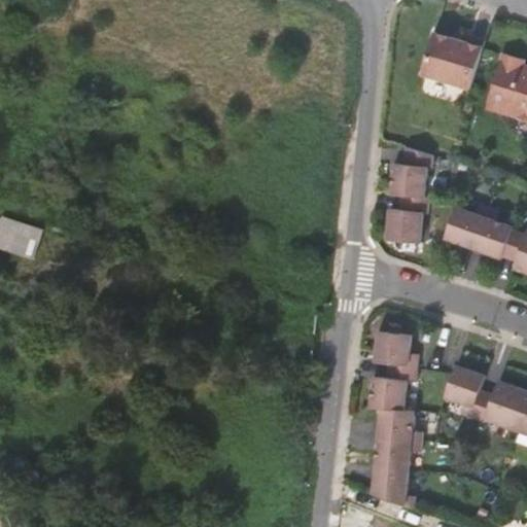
[(459,32),(457,39),(467,42),(469,35),(459,32)]
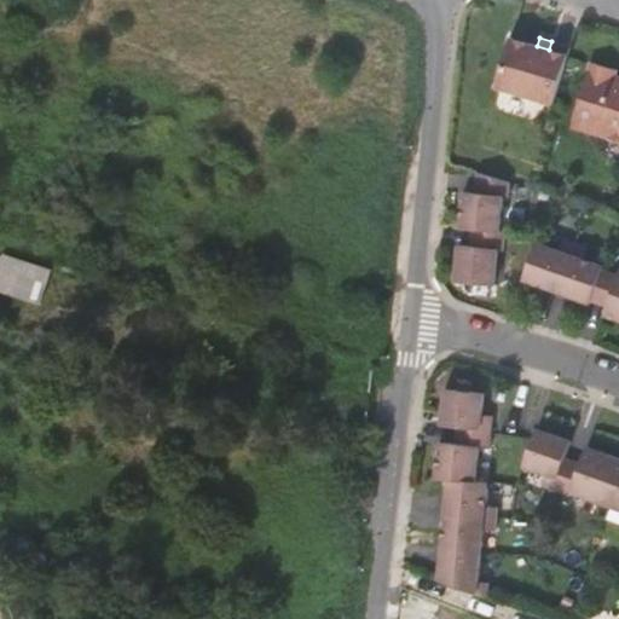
[(557,99),(563,79),(572,47),(551,41),(549,50),(537,46),(512,39),(497,87),(555,104),(557,99)]
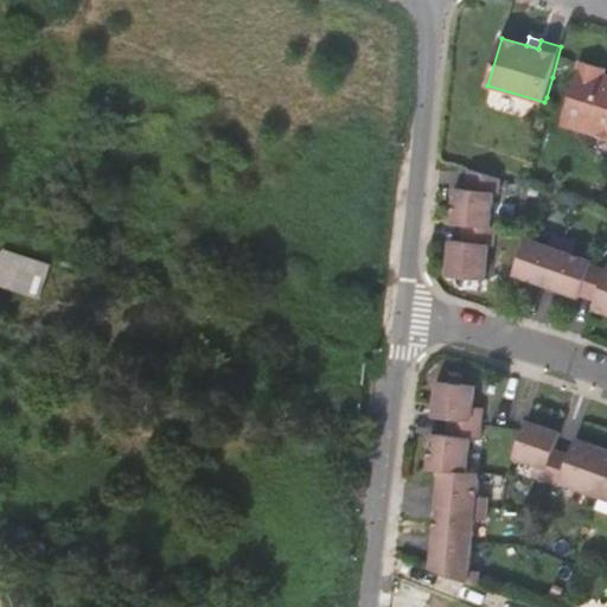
[(581,63),(562,125),(606,138),(606,76),(604,75),(606,70),(581,63)]
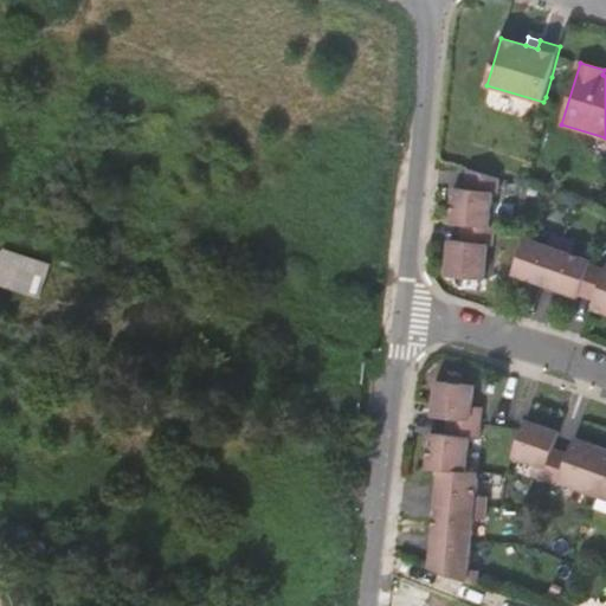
[(452,224),(464,225),(491,226),(495,189),(500,191),(500,179),(470,169),(468,189),(456,188),(452,224)]
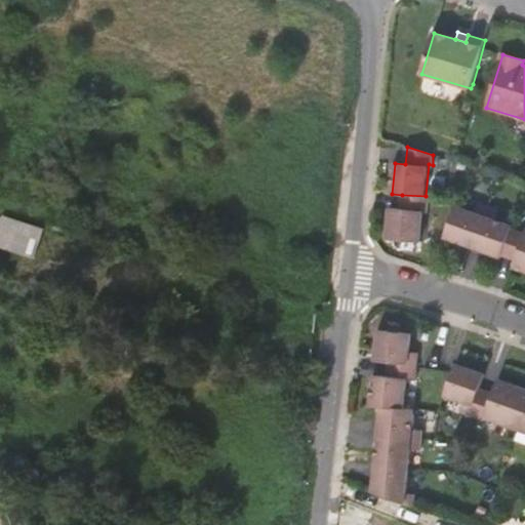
[(388,238),(421,242),(423,212),(429,212),(430,196),(426,196),(402,195),(401,208),(391,207),(388,238)]
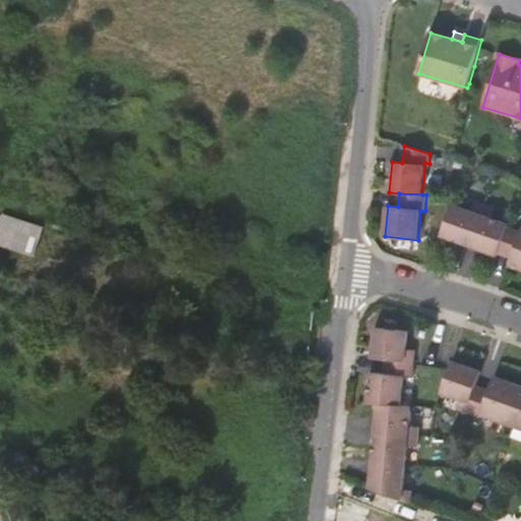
[(471,246),(485,205),(476,200),(472,211),(453,204),(442,235),(471,246)]
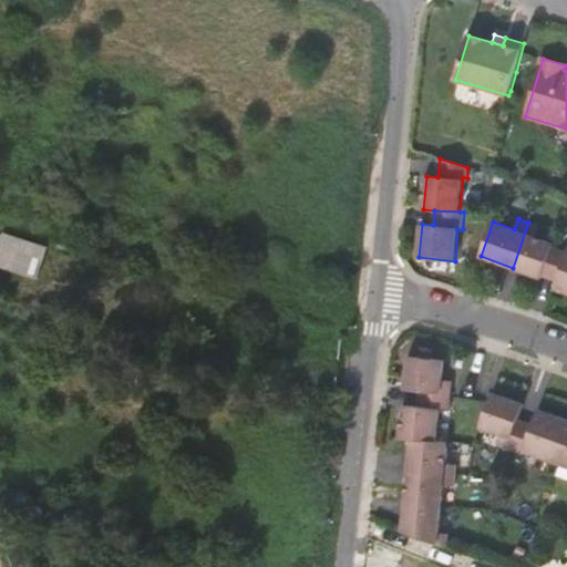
[(543,275),(553,248),(555,244),(535,237),(538,226),(528,223),(513,268),(542,278),(543,275)]
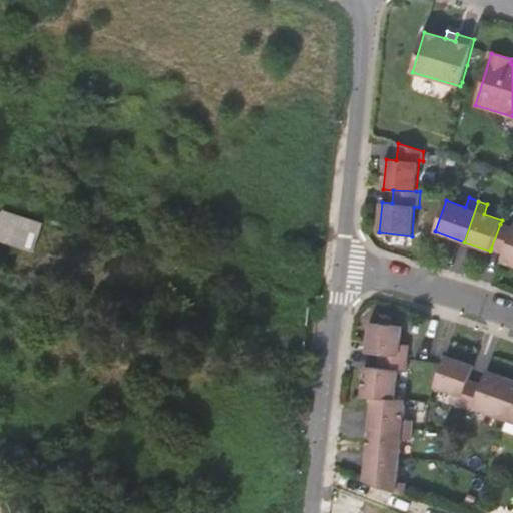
[(29,225),(38,228),(39,222),(3,211),(0,220),(0,234),(24,243),(26,237),(29,225)]
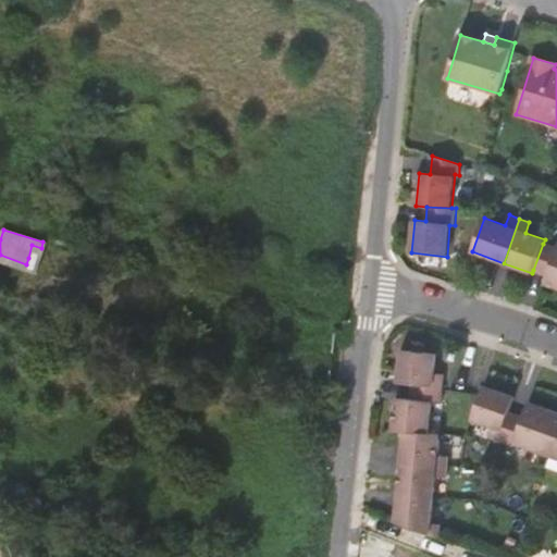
[(556,282),(556,248),(543,244),(533,270),(547,275),(546,279),(556,282)]
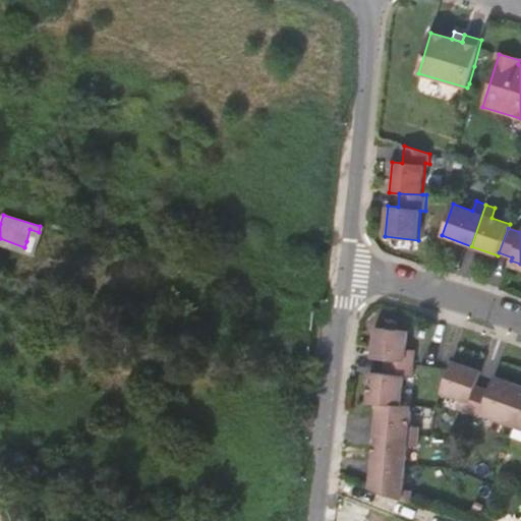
[(30,229),(26,241),(37,244),(41,232),(39,232),(30,229)]
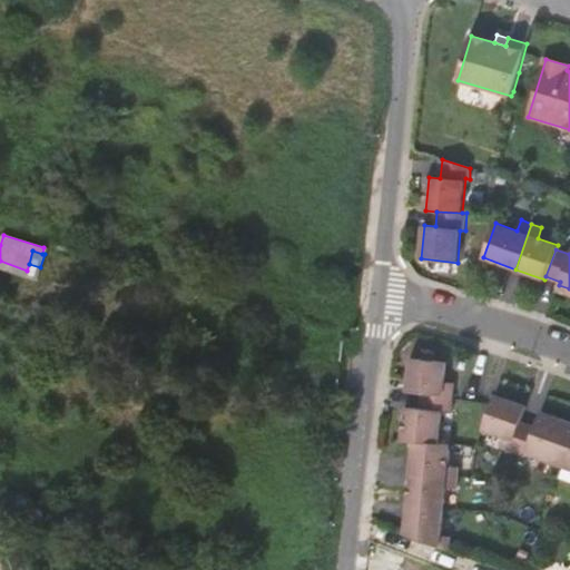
[(422,409),(422,411),(452,414),(454,384),(445,383),(448,363),(412,359),(408,392),(424,394),(422,409)]
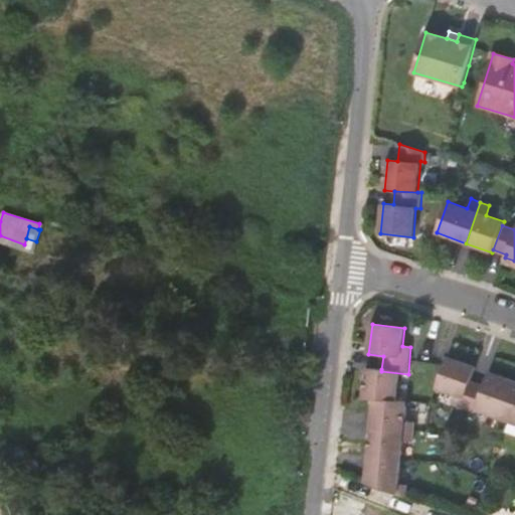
[(460,405),(469,380),(475,366),(446,355),(435,386),(454,393),(451,401),(460,405)]
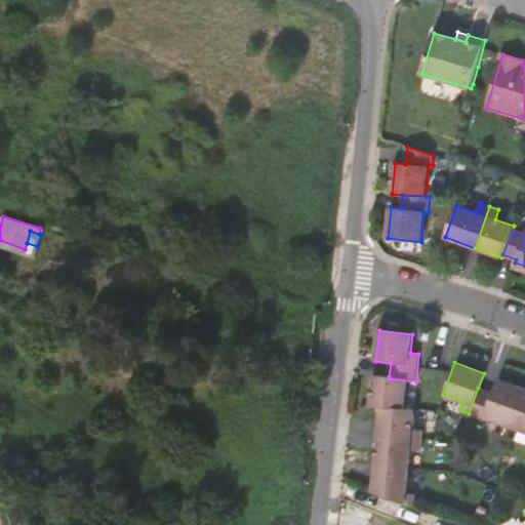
[(416,381),(389,378),(389,376),(374,375),(370,406),(380,407),(414,410),(416,381)]
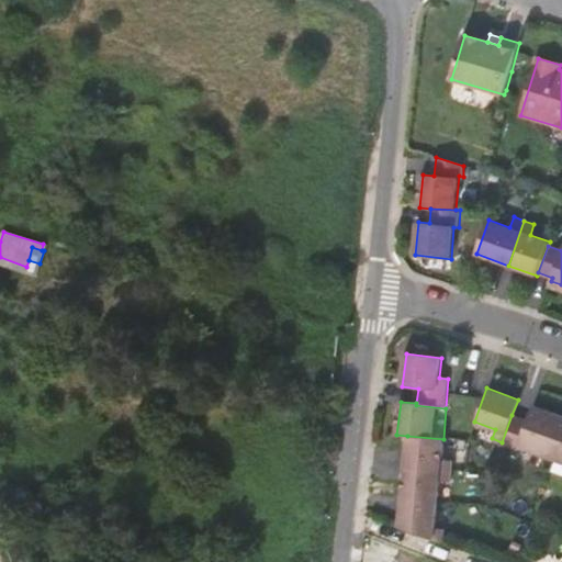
[(548,457),(561,416),(561,415),(532,404),(527,419),(512,415),(502,442),(516,448),(517,446),(548,457)]
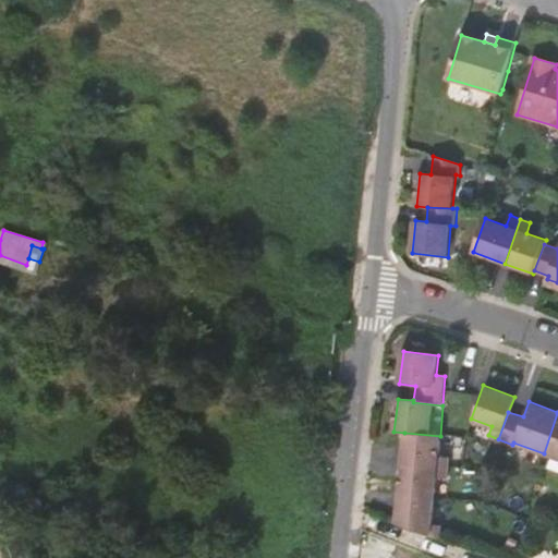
[(557,413),(544,453),(557,458),(557,413)]
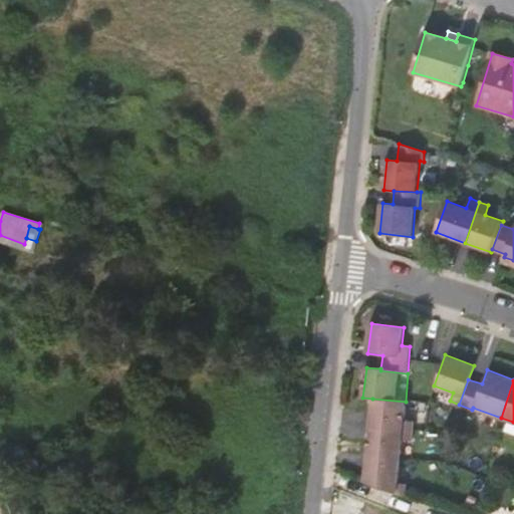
[(312,400),(303,399),(301,419),(310,421),(312,400)]
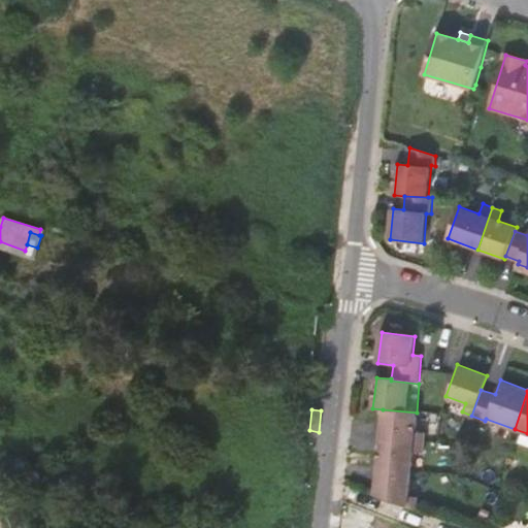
[(380,439),(423,444),(424,434),(414,433),(417,413),(383,409),(380,439)]
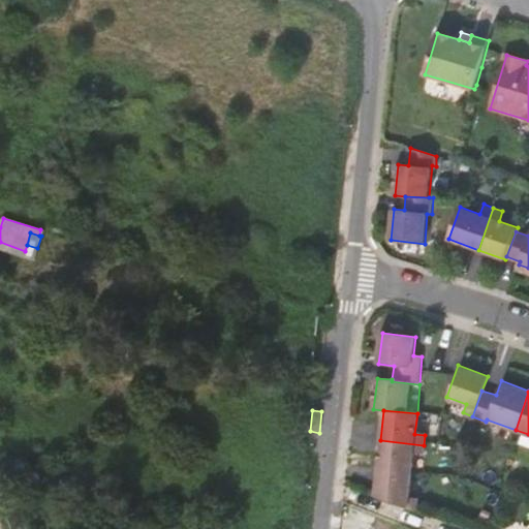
[(377,471),(410,474),(412,455),(423,456),(424,445),(380,440),(377,471)]
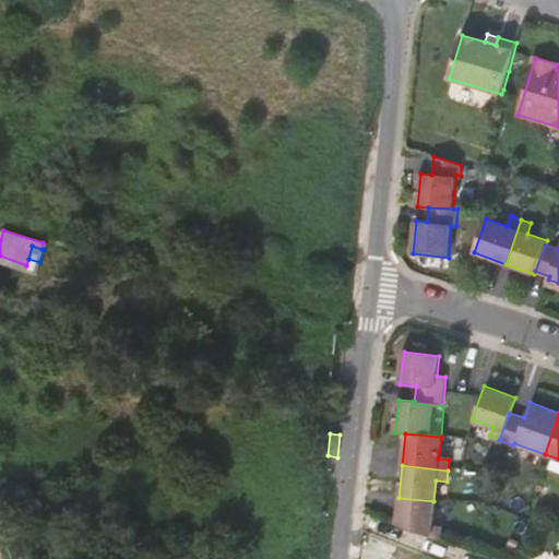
[(399,498),(395,524),(439,539),(442,524),(431,523),(433,501),(399,498)]
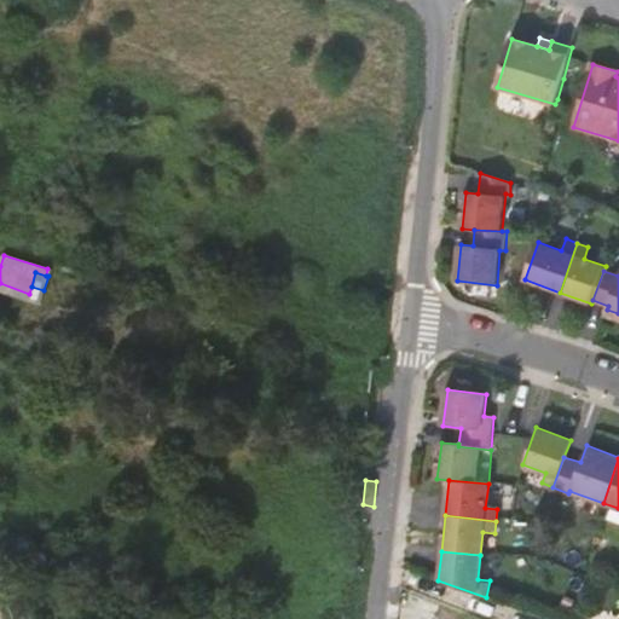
All buildings are outlined.
